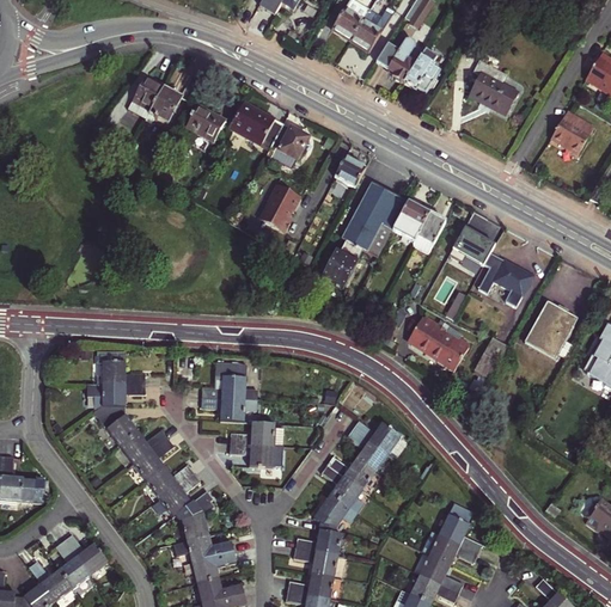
[(261,0),(260,2),(275,12),(282,0),(261,0)]
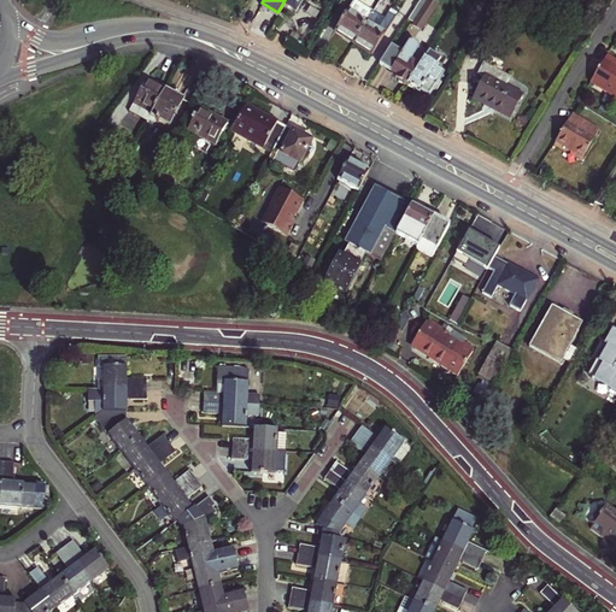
[(355,39),(374,6),(363,0),(351,0),(344,13),(335,27),(355,39)]
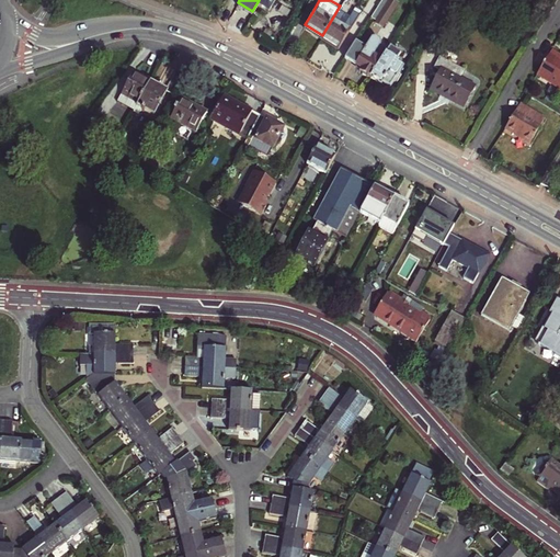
[(379,0),(370,13),(376,16),(376,18),(384,22),(398,0),(379,0)]
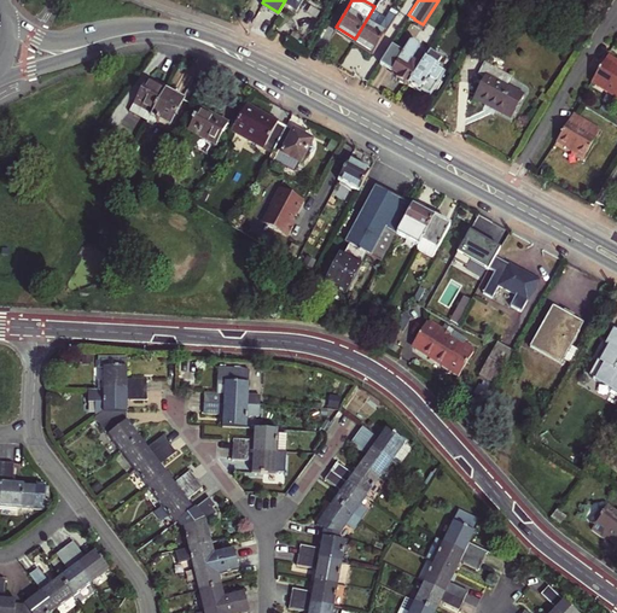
[(394,18),(374,6),(355,39),(373,50),(394,18)]
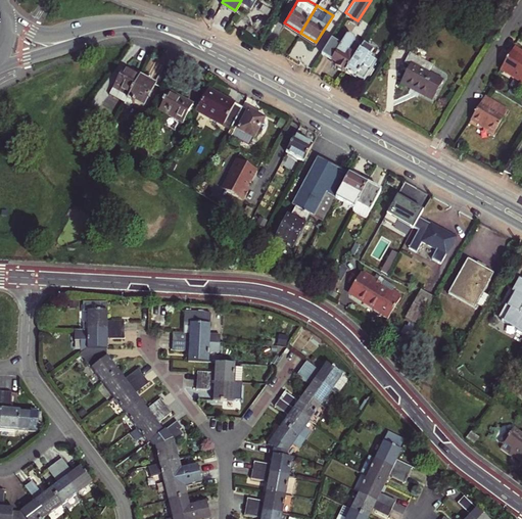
[(345,67),(357,50),(349,46),(356,37),(354,33),(350,31),(346,32),(336,47),(338,48),(332,57),(336,60),(335,61),(345,67)]
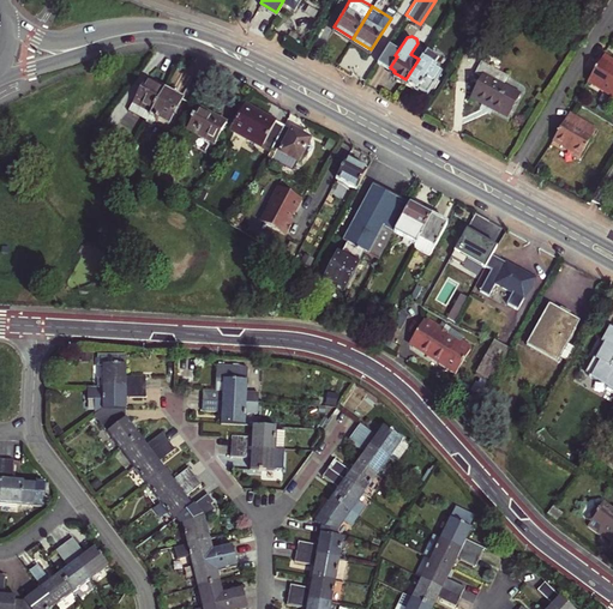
[(419,59),(406,79),(416,86),(419,84),(427,89),(433,79),(434,80),(442,67),(437,65),(438,62),(436,60),(440,52),(428,44),(419,59)]
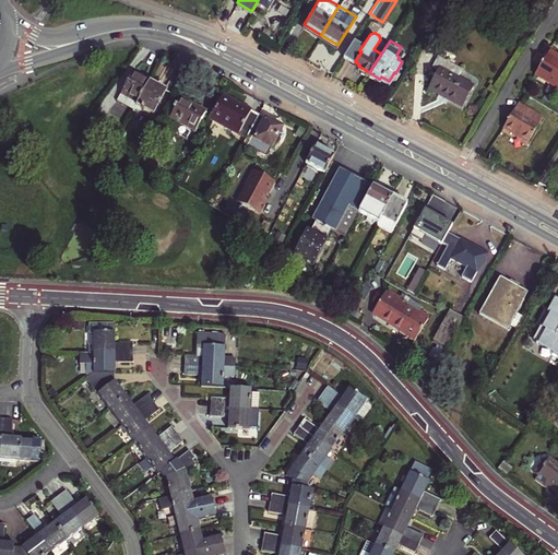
[(557,48),(551,45),(536,70),(557,82),(557,48)]
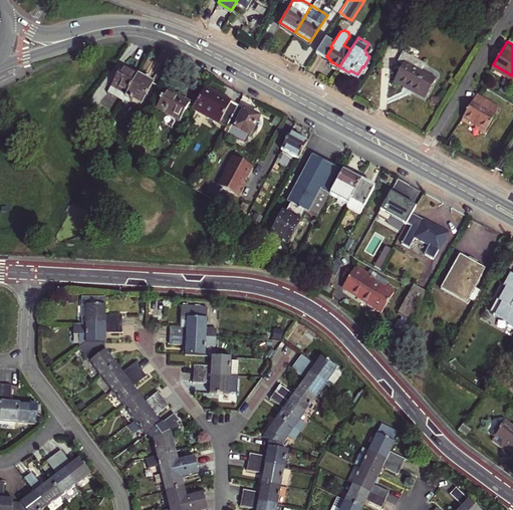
[(422,67),(426,60),(405,48),(400,56),(404,58),(394,76),(426,94),(437,75),(422,67)]
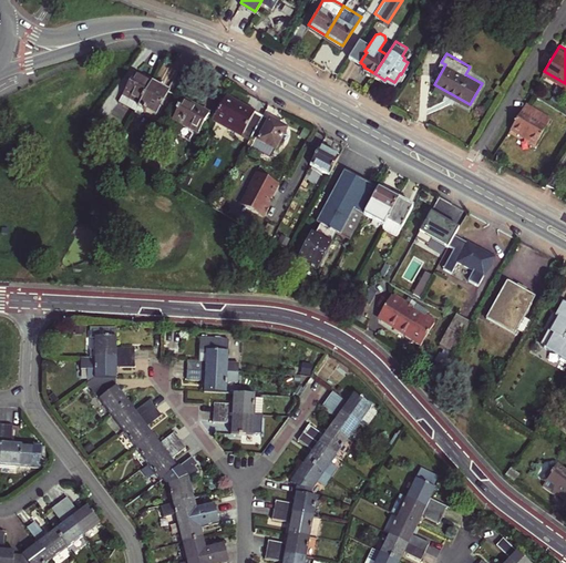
[(133,111),(136,104),(148,80),(132,71),(115,102),(133,111)]
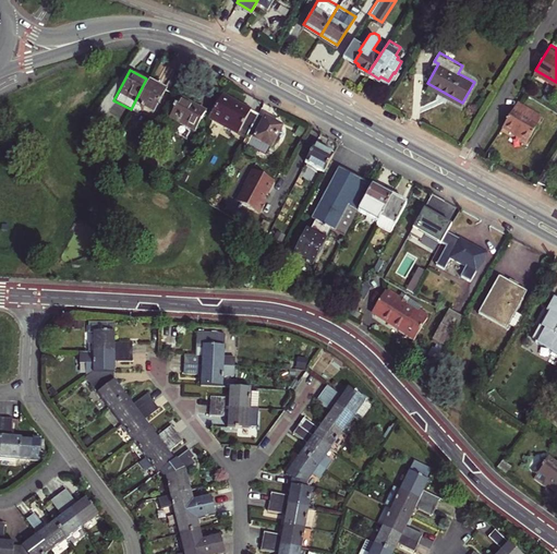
[(146,79),(134,103),(152,112),(166,86),(148,77),(146,79)]
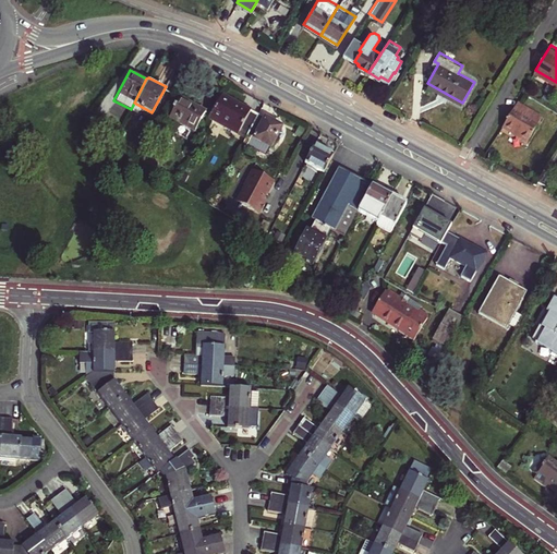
[(207,116),(243,135),(244,134),(256,111),(250,107),(250,106),(220,91),(207,116)]
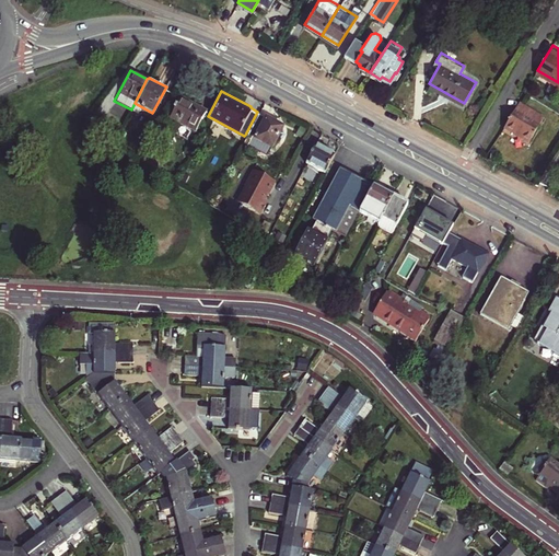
[(194,128),(206,107),(181,94),(176,103),(174,102),(172,105),(174,107),(170,116),(194,128)]
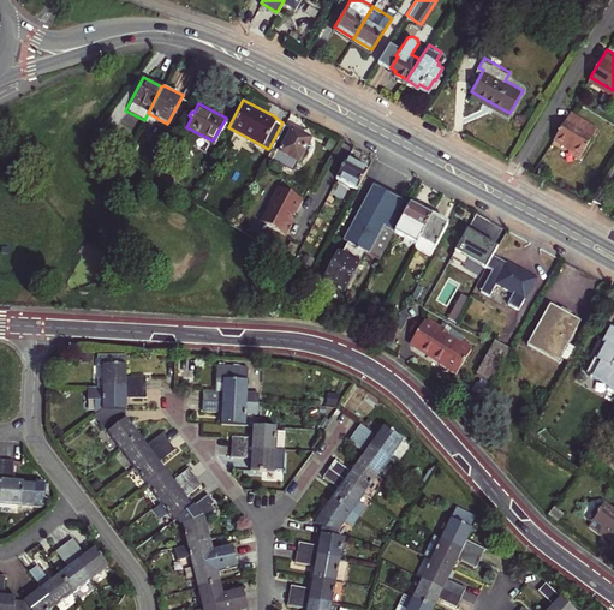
[(558,131),(580,145),(596,120),(573,106),(558,131)]
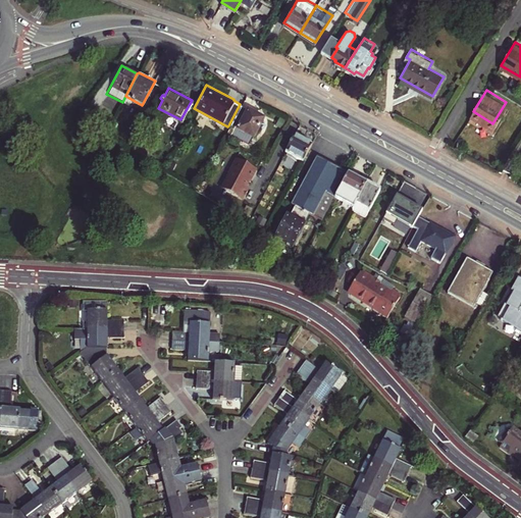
[(92,106),(86,102),(76,114),(83,118),(92,106)]
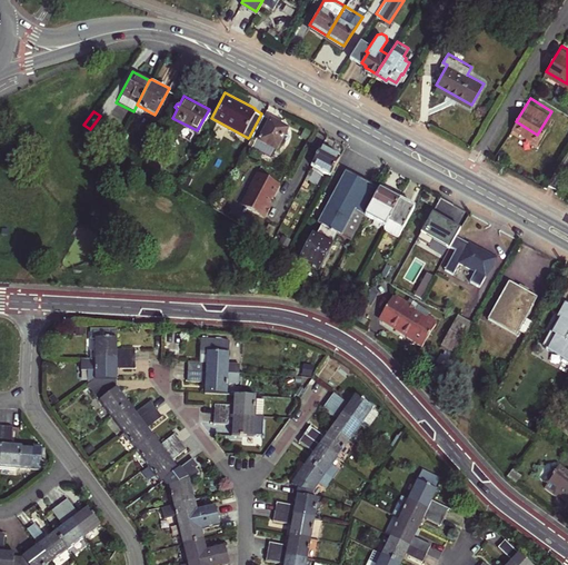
[(267,117),(261,114),(249,137),(255,140),(256,138),(271,147),(275,149),(288,126),(268,116),(267,117)]
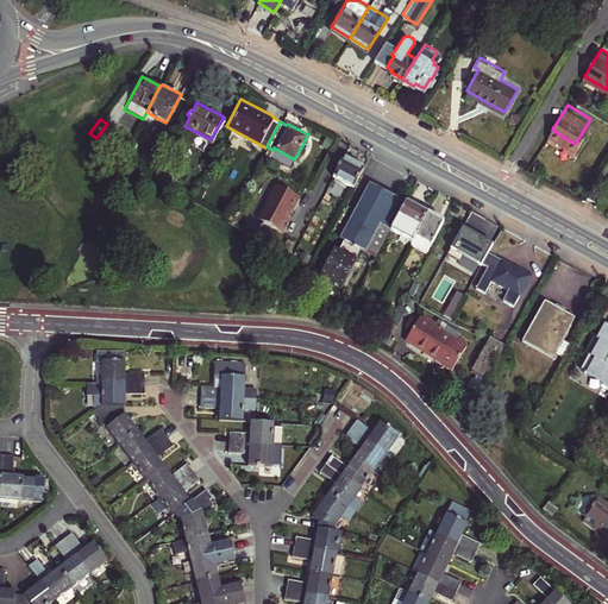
[(274,148),(273,150),(269,156),(287,165),(290,157),(274,148)]
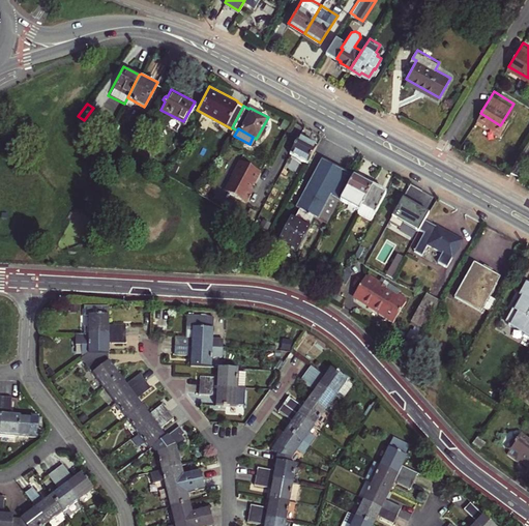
[(288,151),(305,161),(315,143),(297,134),(288,151)]
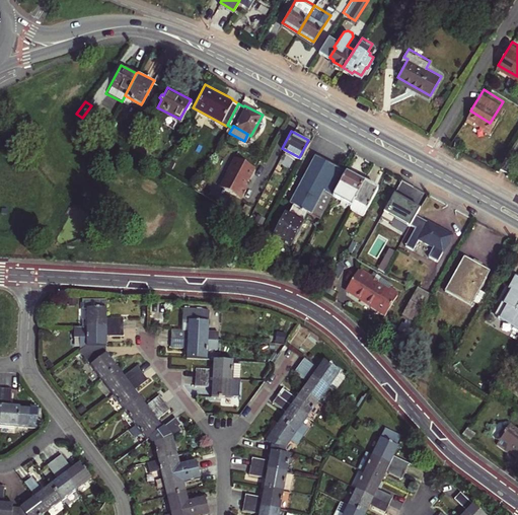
[(233,154),(226,169),(227,169),(221,181),(222,186),(241,195),(247,184),(244,181),(246,176),(248,177),(254,165),(233,154)]
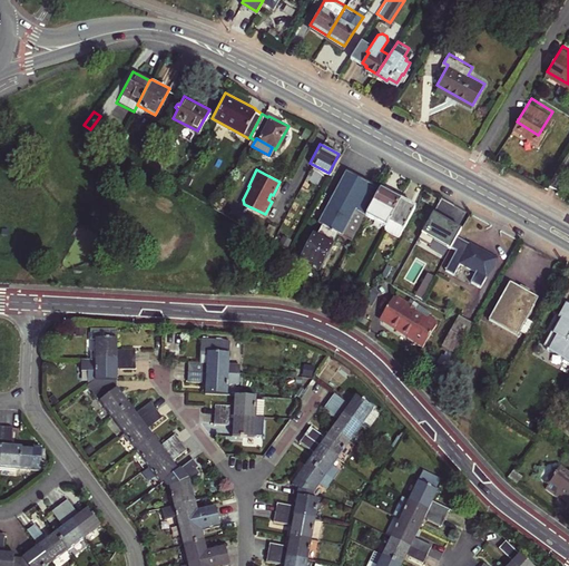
[(354,207),(364,212),(378,186),(345,169),(319,221),(323,223),(336,230),(341,233),(354,207)]
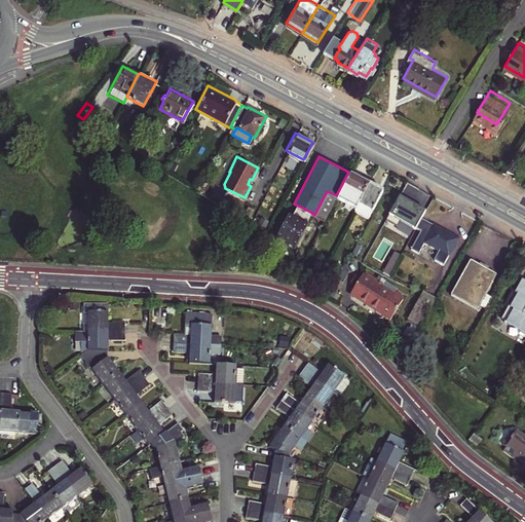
[(355,206),(367,182),(348,172),(336,195),(355,206)]
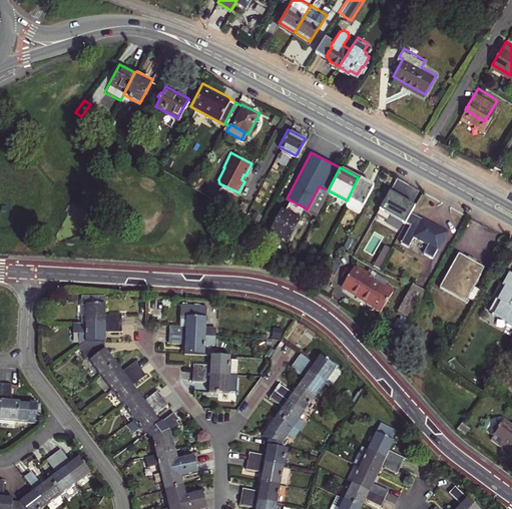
[(359,208),(371,184),(358,177),(347,200),(346,202),(359,208)]
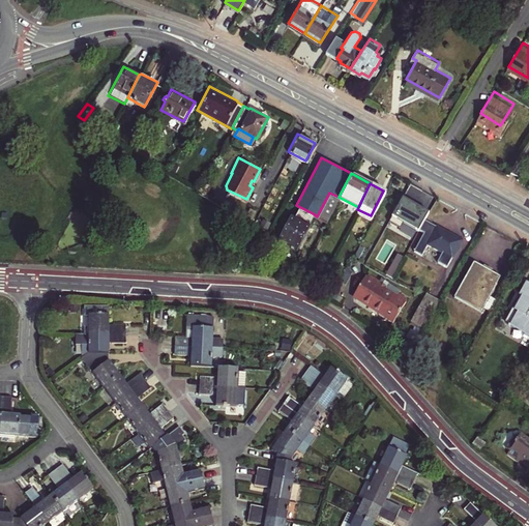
[(329,193),(317,216),(326,221),(339,197),(329,193)]
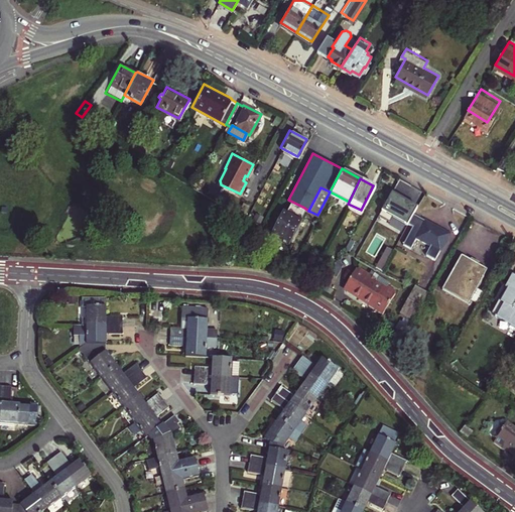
[(304,208),(292,202),(287,211),(284,209),(272,231),(290,241),(302,219),(300,217),(304,208)]
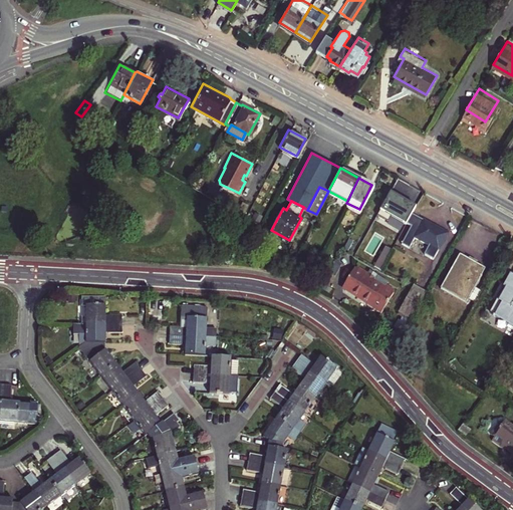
[(398,217),(378,207),(366,229),(382,237),(385,233),(388,234),(398,217)]
